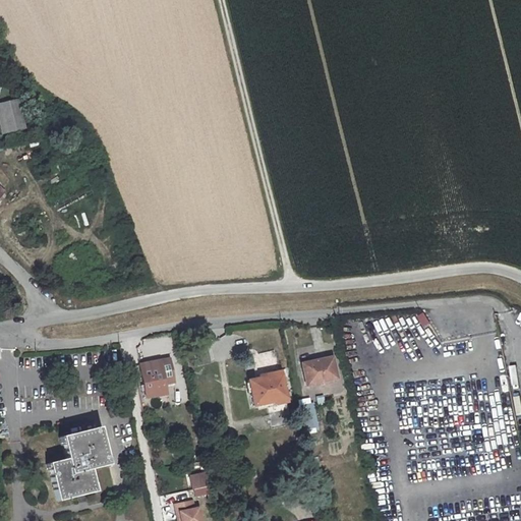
[(14,100),(0,103),(0,131),(21,127),(14,100)]
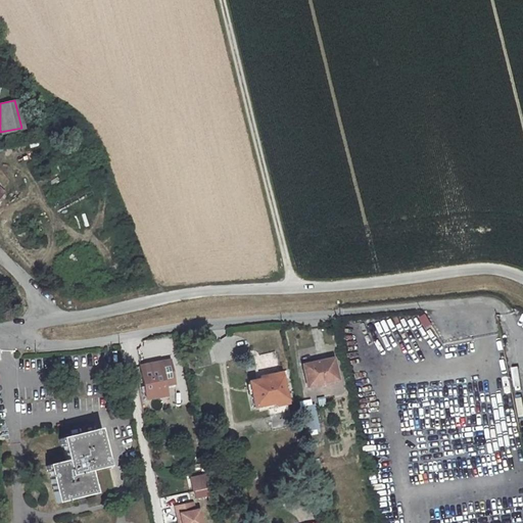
[(0,183),(0,200),(9,191),(0,183)]
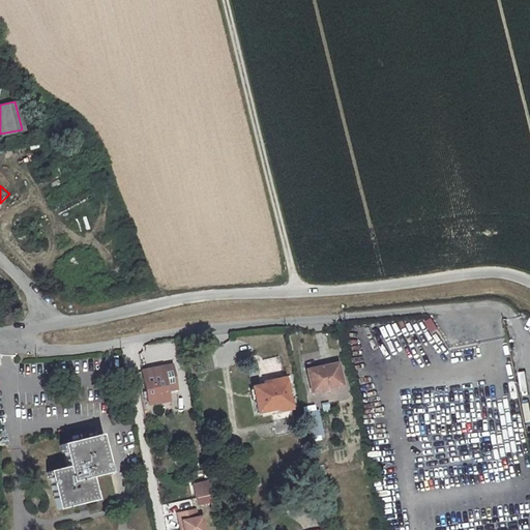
[(199,362),(200,371),(211,369),(210,360),(199,362)]
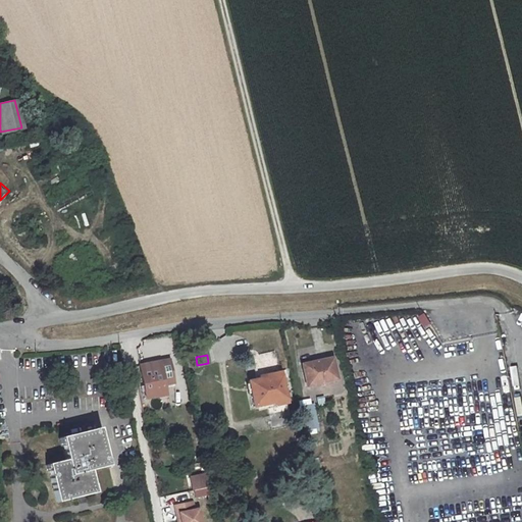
[(331,358),(302,364),(307,385),(336,379),(331,358)]
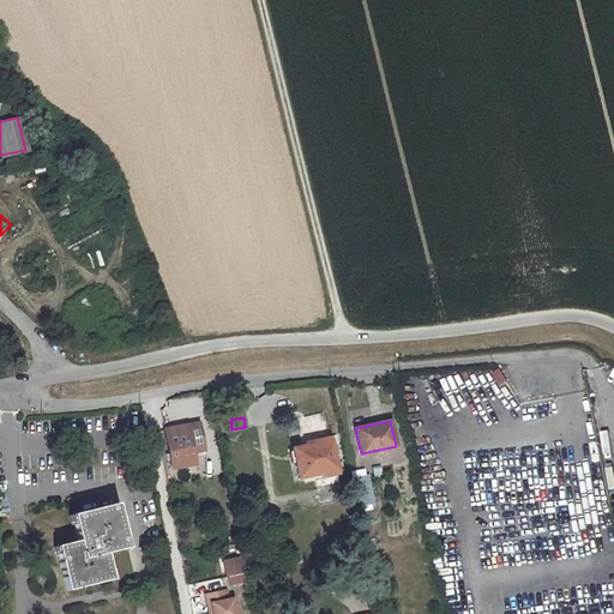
[(199,423),(164,429),(172,469),(194,464),(192,452),(204,450),(199,423)]
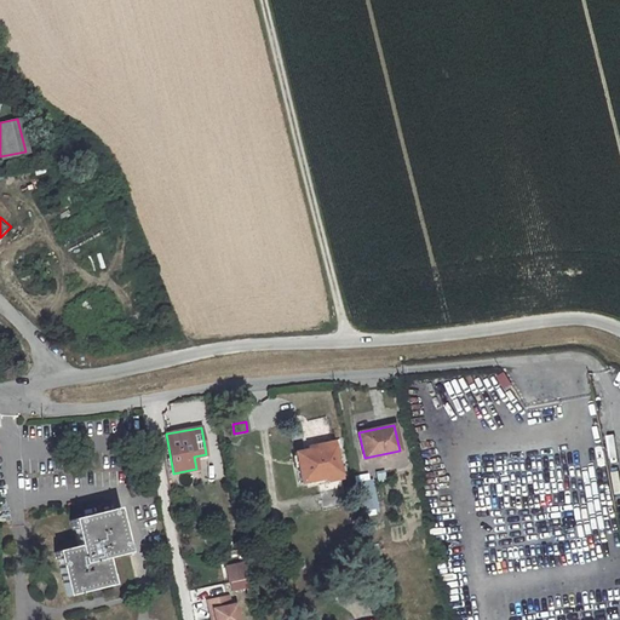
[(316,448),(296,453),(302,483),(319,480),(317,475),(326,472),(327,477),(328,481),(340,478),(334,448),(340,447),(339,440),(322,443),(322,446),(323,451),(317,452),(316,448)]
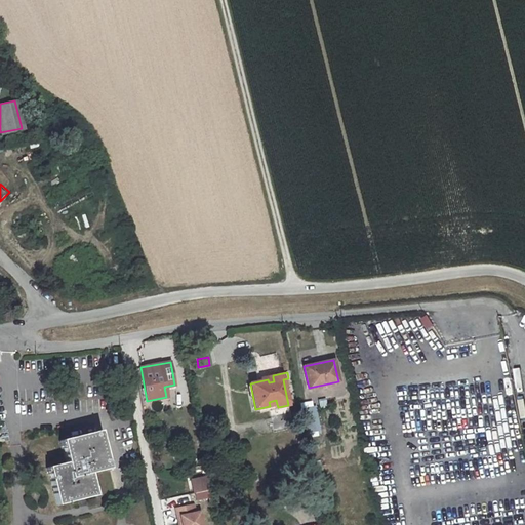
[(311,407),(301,408),(307,432),(315,430),(311,407)]
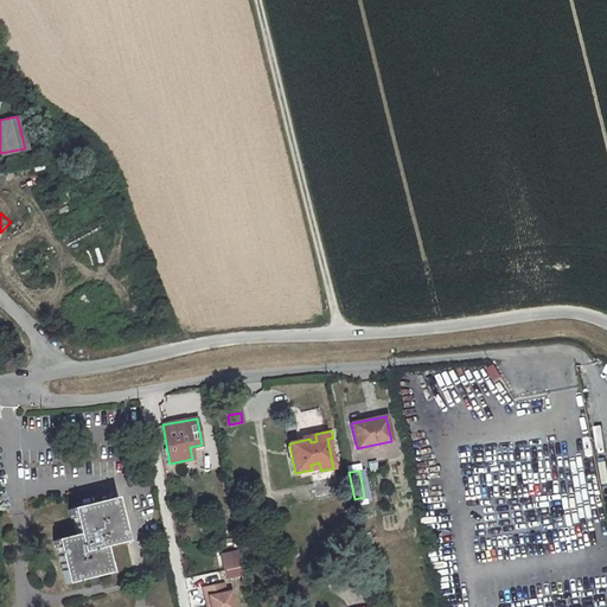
[(77,534),(57,538),(58,544),(55,545),(63,582),(108,572),(103,548),(125,542),(115,498),(71,509),(77,534)]
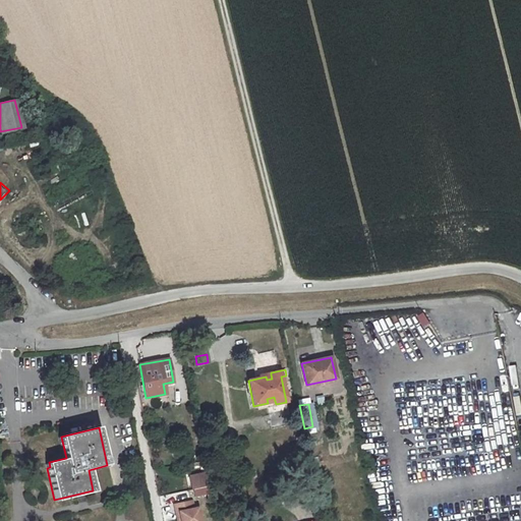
[(187,474),(191,497),(206,495),(201,471),(187,474)]
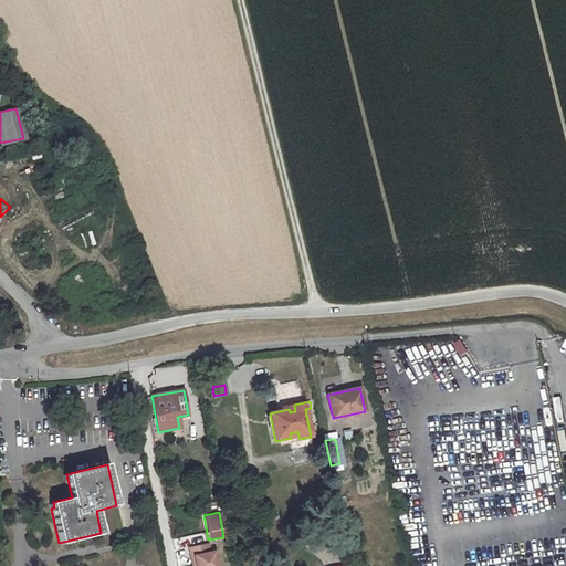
[(208,544),(189,548),(190,557),(194,557),(196,565),(217,565),(215,552),(210,553),(208,544)]
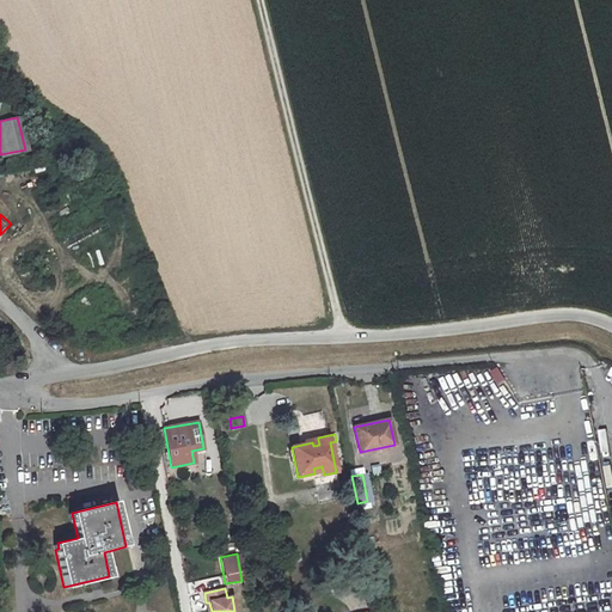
All buildings are outlined.
